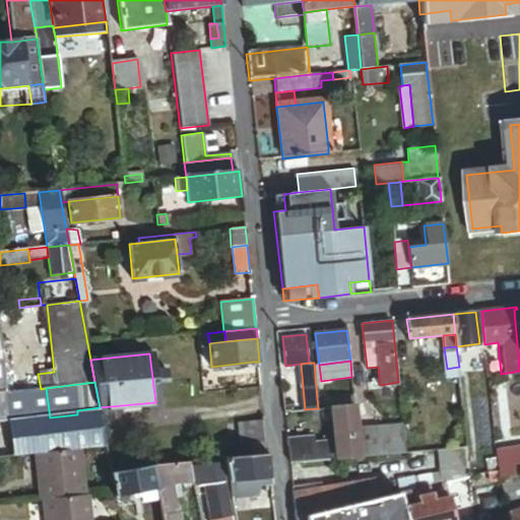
[(41,389),(7,393),(11,423),(50,417),(46,388),(41,389)]
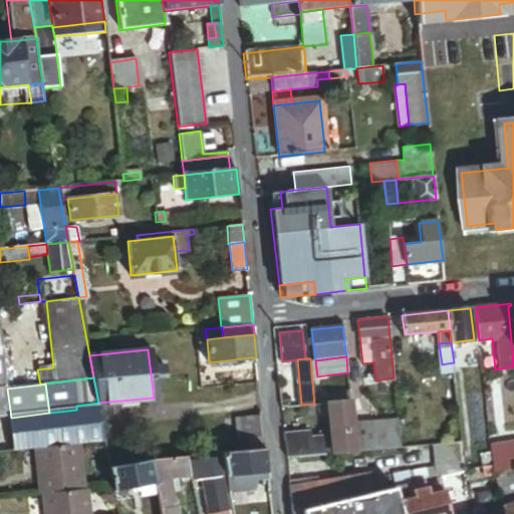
[(7,389),(0,389),(0,418),(11,418),(7,389)]
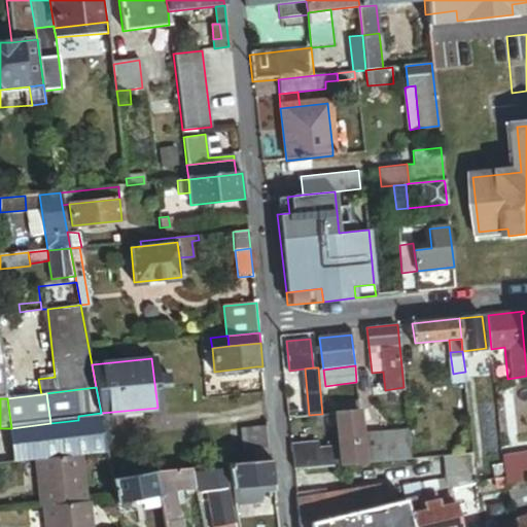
[(360,411),(358,399),(321,403),(322,414),(338,413),(360,411)]
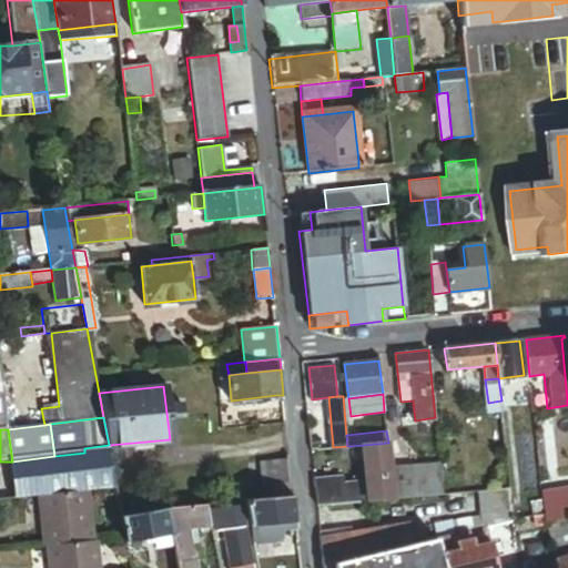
[(391,469),(388,443),(364,445),(367,482),(369,499),(394,498),(391,469)]
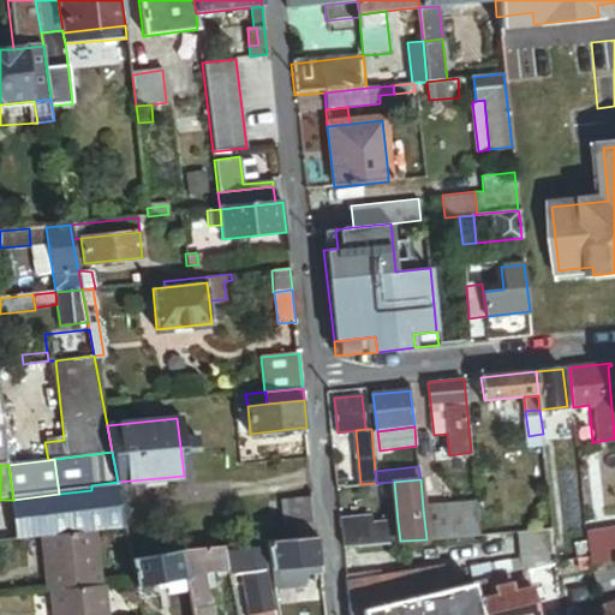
[(318,537),(315,496),(284,500),(287,521),(288,539),(318,537)]
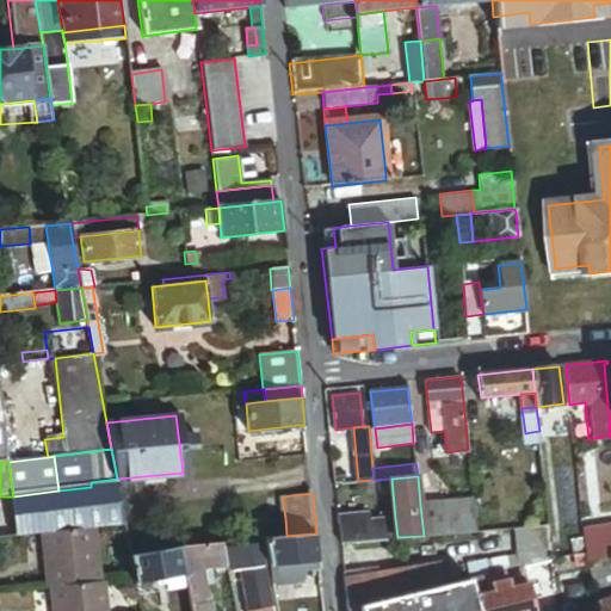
[(424,537),(477,531),(474,499),(420,505),(424,536),(424,537)]
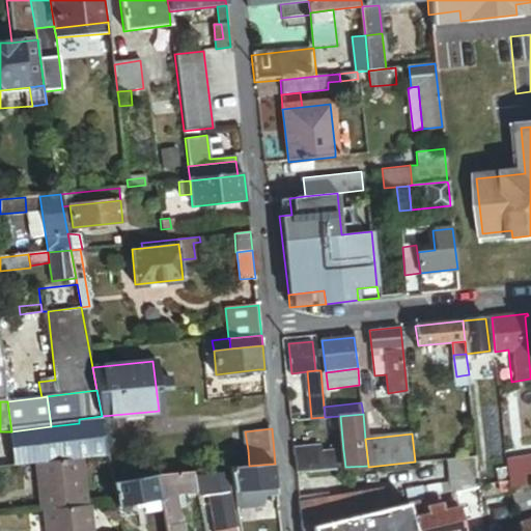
[(297,472),(311,470),(309,453),(309,447),(295,448),(297,472)]
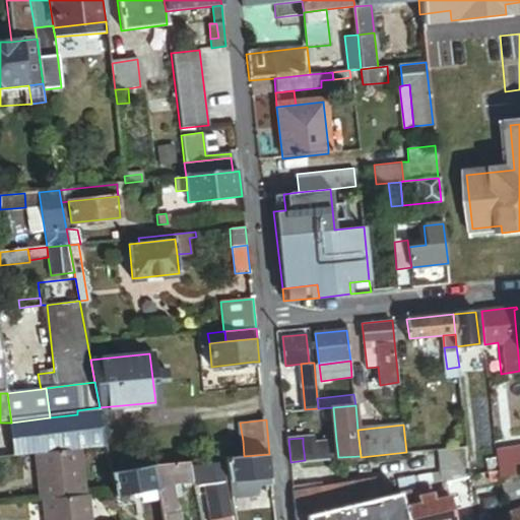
[(319,443),(321,459),(338,457),(336,441),(319,443)]
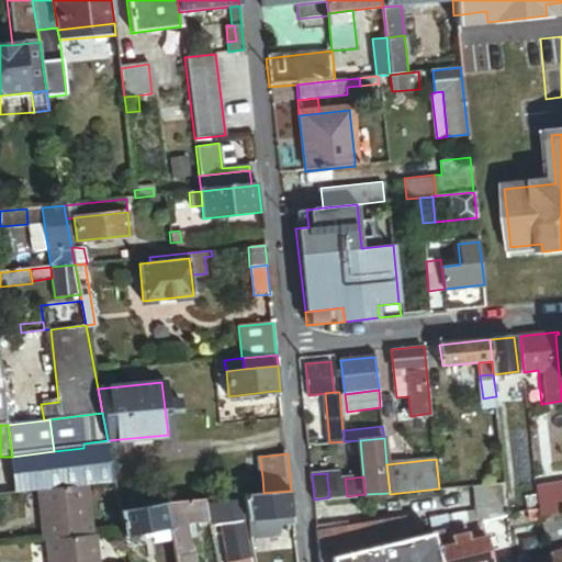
[(327,480),(329,497),(347,496),(345,479),(327,480)]
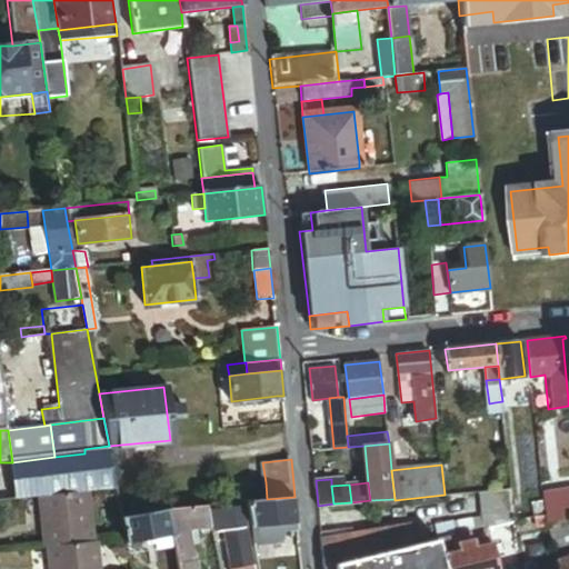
[(515,521),(511,489),(481,491),(486,529),(488,528),(515,521)]
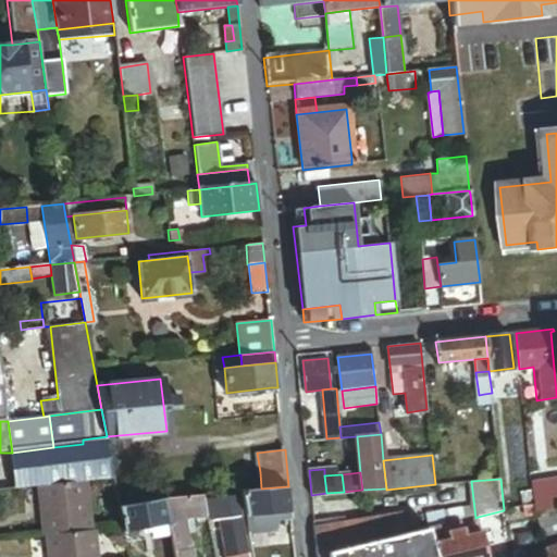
[(534,512),(546,508),(545,494),(556,492),(556,479),(530,483),(534,512)]
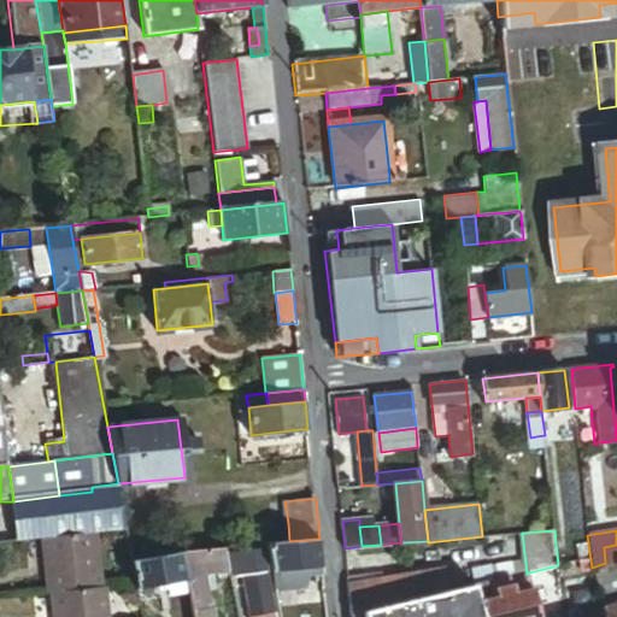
[(106,588),(101,533),(47,538),(53,594),(57,593),(106,588)]
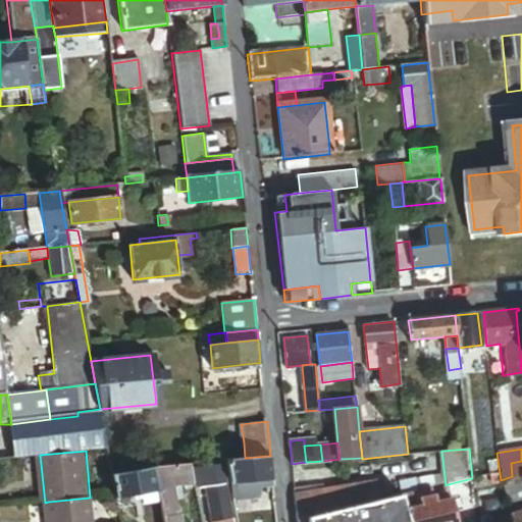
[(273,478),(270,456),(245,458),(240,458),(227,460),(230,483),(258,480),(273,478)]
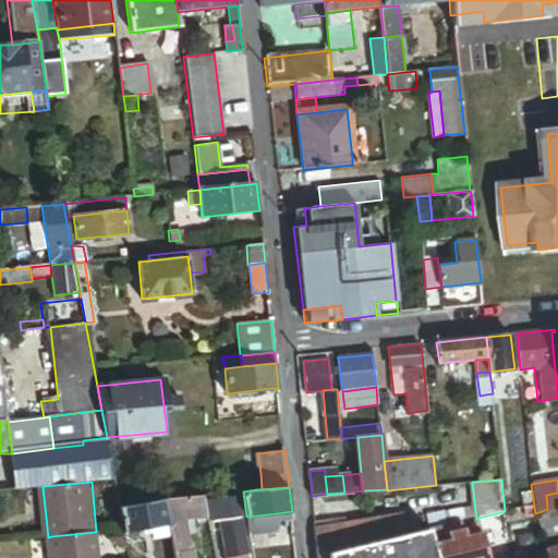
[(209,516),(205,495),(168,499),(172,523),(174,537),(178,553),(192,550),(192,548),(189,533),(186,519),(195,518),(209,516)]
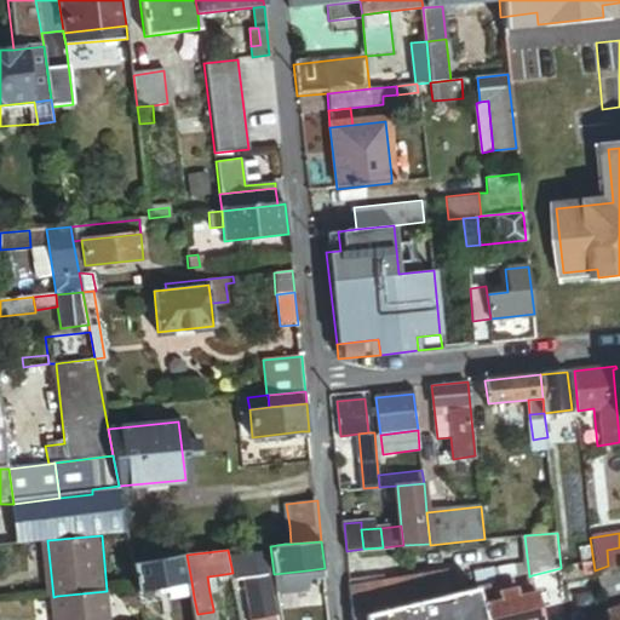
[(191,581),(187,555),(177,555),(133,564),(138,589),(138,591),(168,585),(191,581)]
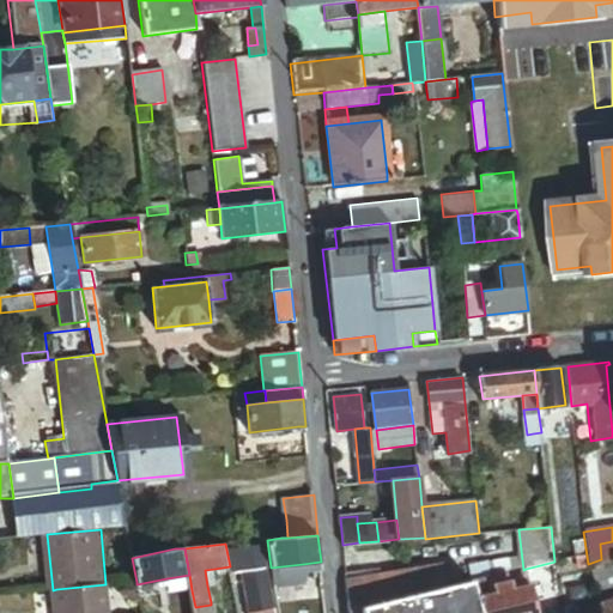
[(261,551),(232,554),(235,575),(240,574),(248,612),(272,612),(263,570),(261,551)]
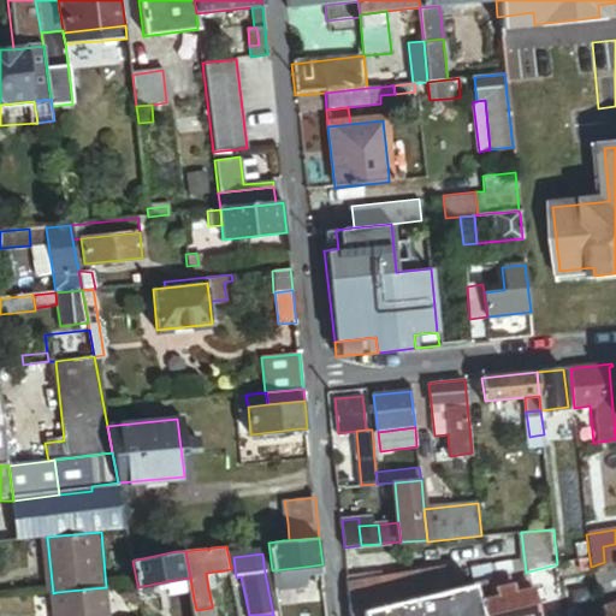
[(496,580),(517,574),(514,557),(491,562),(496,580)]
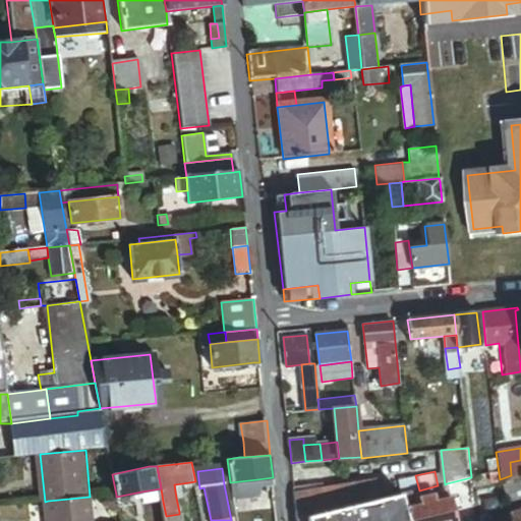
[(511,475),(500,479),(502,489),(508,514),(520,509),(520,508),(519,501),(520,500),(520,475),(520,472),(511,475)]
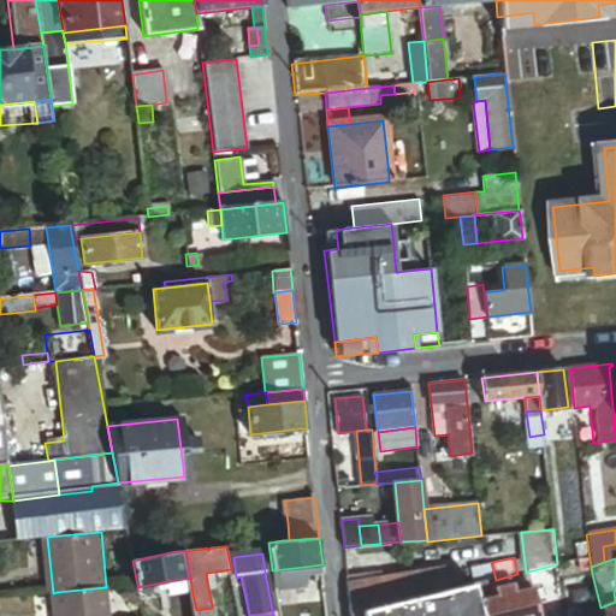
[(477,584),(496,580),(491,562),(473,567),(477,584)]
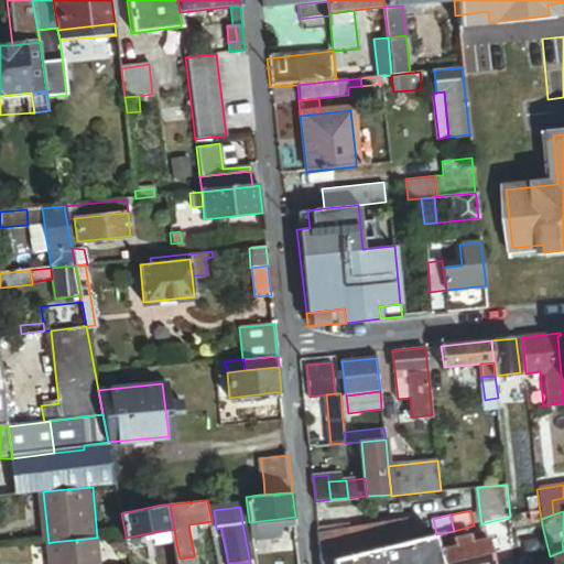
[(280,538),(279,519),(249,522),(252,541),(280,538)]
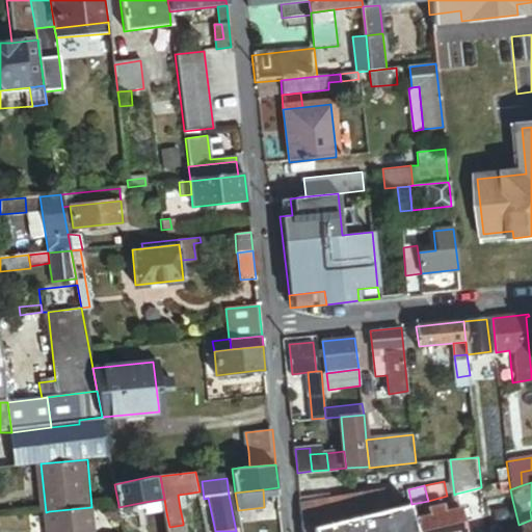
[(329,493),(300,497),(301,505),(343,501),(376,497),(379,512),(381,511),(388,510),(384,491),(329,498),(329,493)]
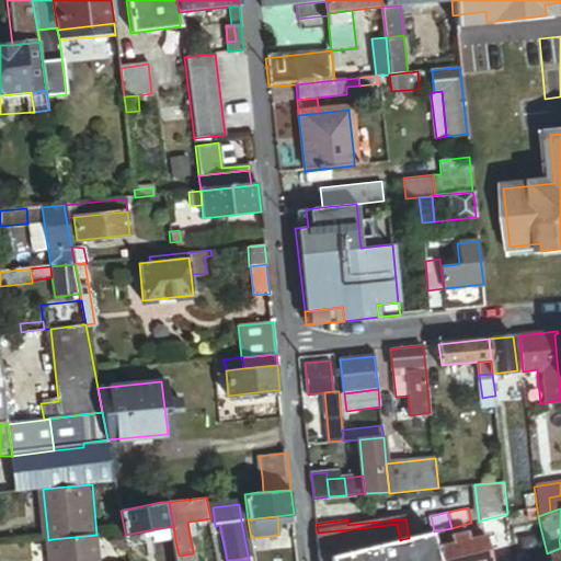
[(198,535),(196,521),(187,522),(190,536),(198,535)]
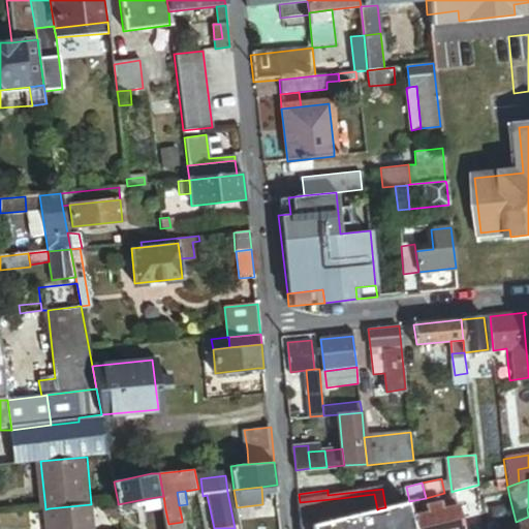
[(426,498),(409,501),(408,502),(411,517),(430,511),(429,505),(447,500),(449,507),(457,505),(454,491),(452,492),(444,493),(426,498)]
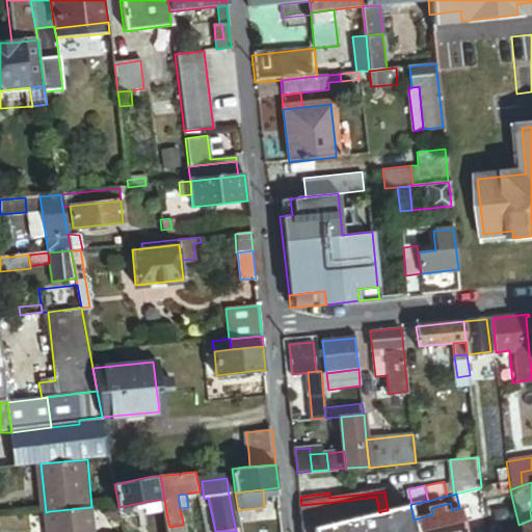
[(343,501),(345,521),(379,512),(376,497),(343,501)]
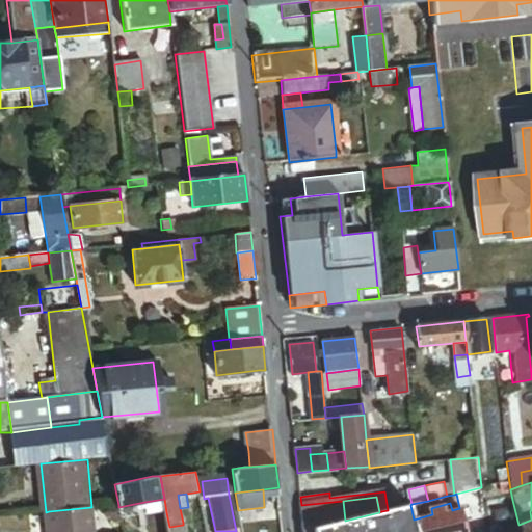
[(166,512),(164,499),(144,502),(147,515),(166,512)]
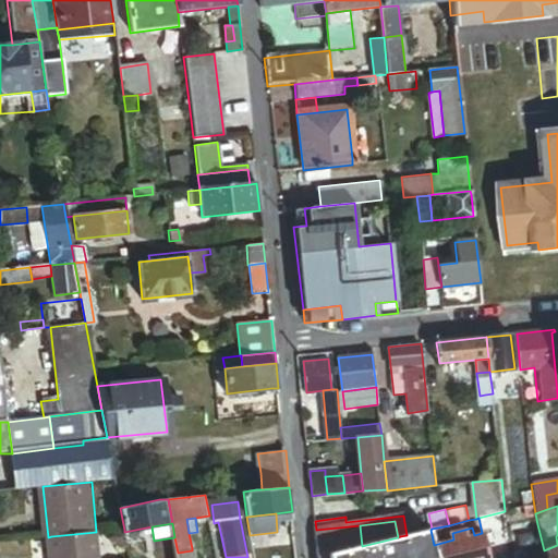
[(319,557),(330,554),(362,546),(360,525),(316,530),(319,557)]
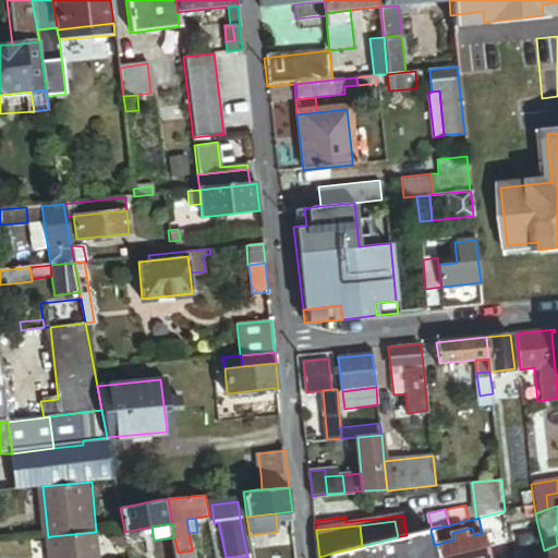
[(453,540),(434,545),(437,557),(487,557),(482,533),(474,535),(472,528),(452,533),(453,540)]
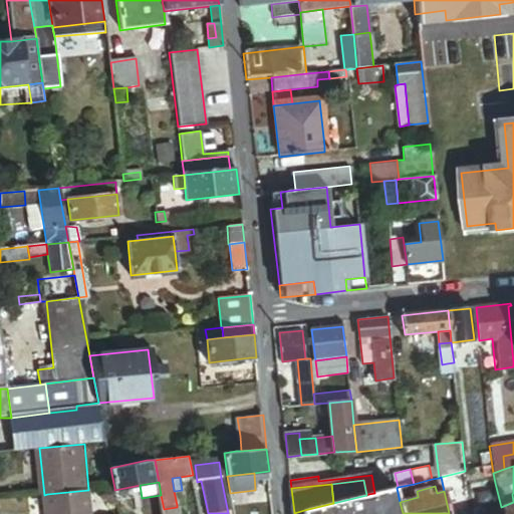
[(397,488),(374,493),(368,494),(372,513),(403,513),(400,502),(397,488)]
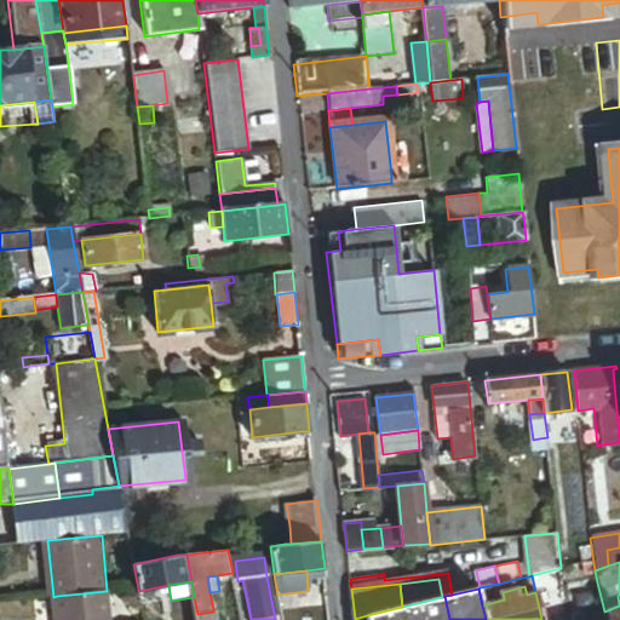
[(57,596),(58,619),(113,619),(110,591),(107,591),(57,596)]
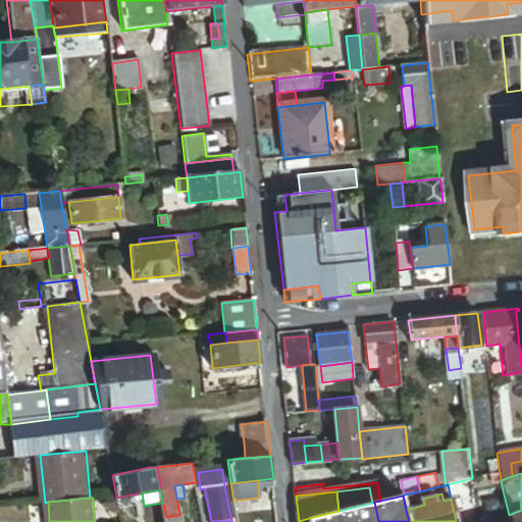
[(338,511),(309,518),(309,521),(378,521),(374,502),(372,503),(338,511)]
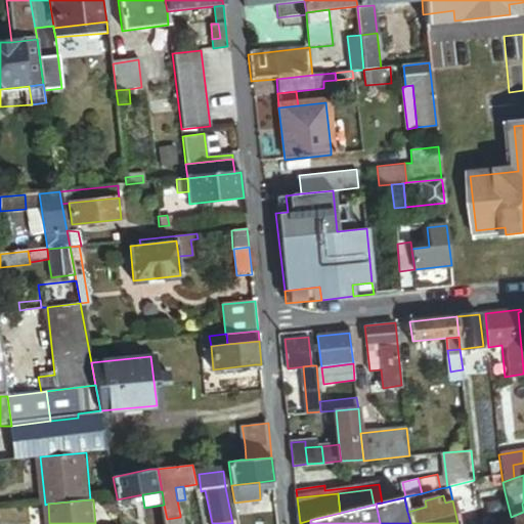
[(523,523),(523,512),(511,517),(513,523),(523,523)]
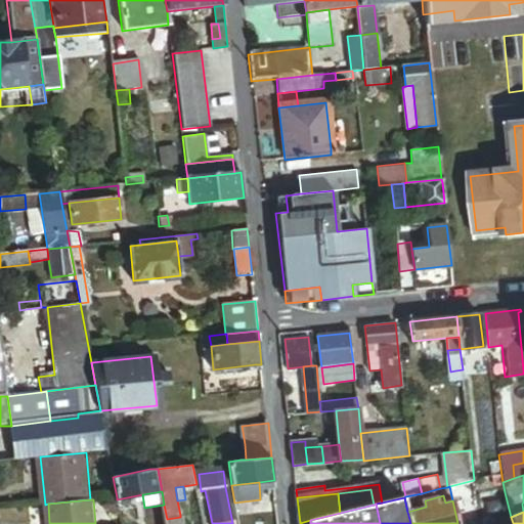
[(167,519),(167,523),(184,523),(183,515),(180,515),(180,517),(167,519)]
